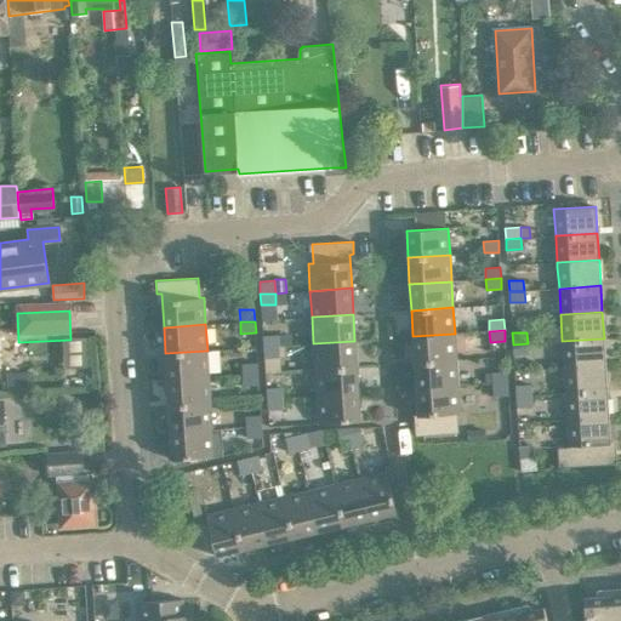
[(415,363),(456,360),(455,334),(412,336),(415,363)]
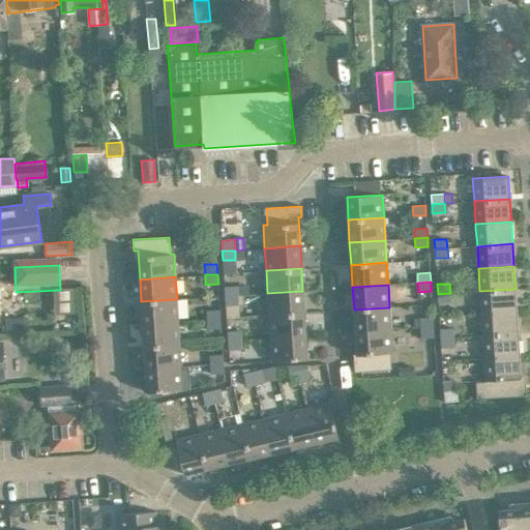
[(225,296),(238,295),(237,286),(225,287),(225,296)]
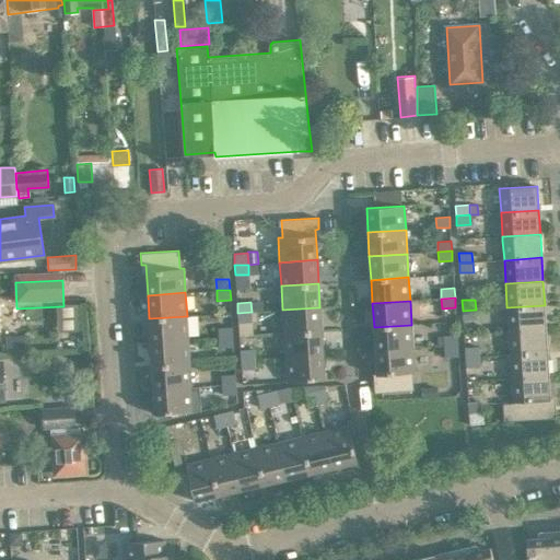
[(545,305),(506,307),(509,331),(546,329),(545,305)]
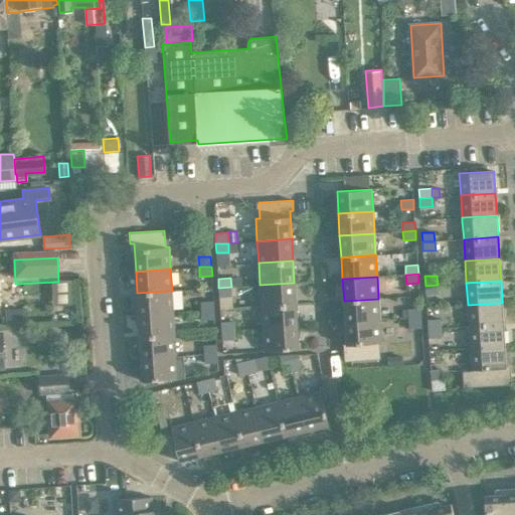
[(294,283),(260,285),(261,307),(296,304),(294,283)]
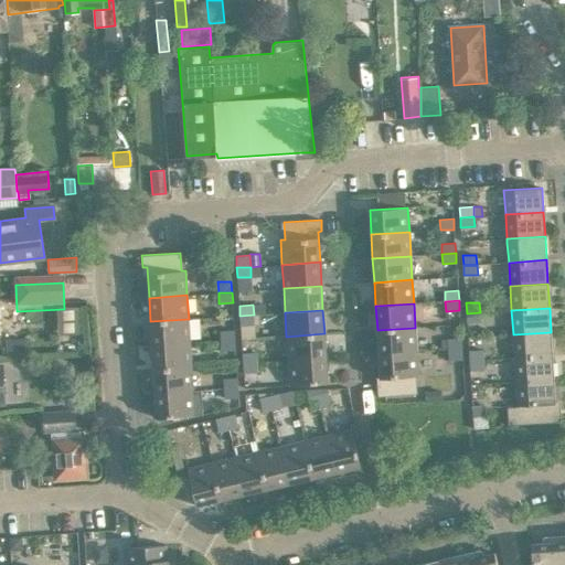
[(480,312),(467,313),(467,322),(481,322),(480,312)]
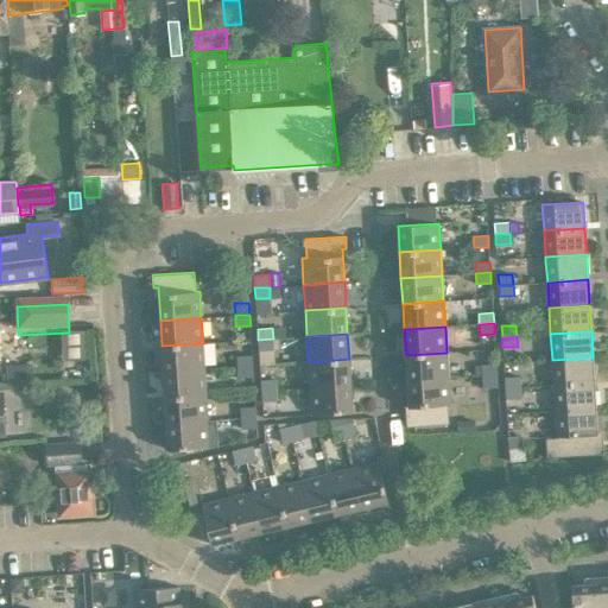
[(273,339),(258,340),(259,350),(273,349),(273,341),(273,339)]
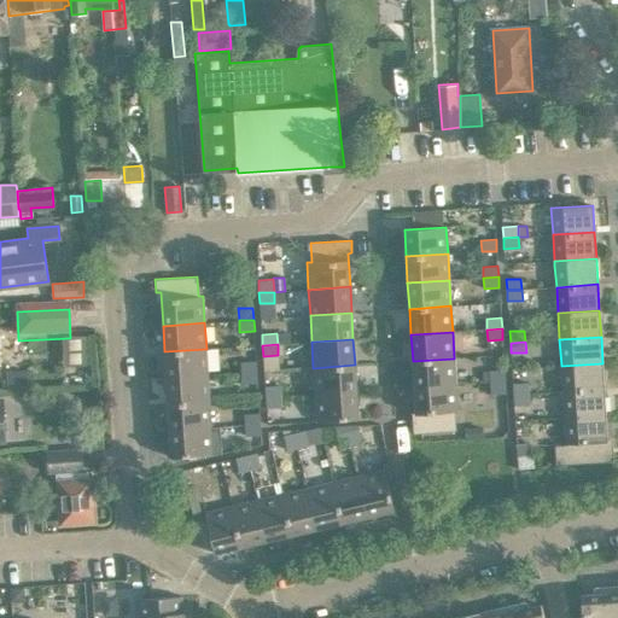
[(164,351),(165,378),(208,375),(207,349),(164,351)]
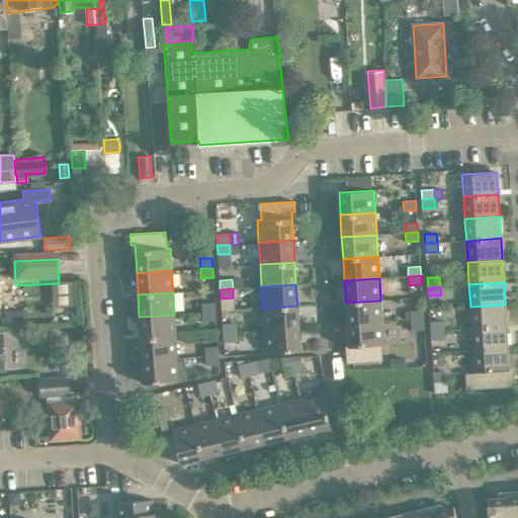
[(382,322),(380,300),(346,303),(347,324),(382,322)]
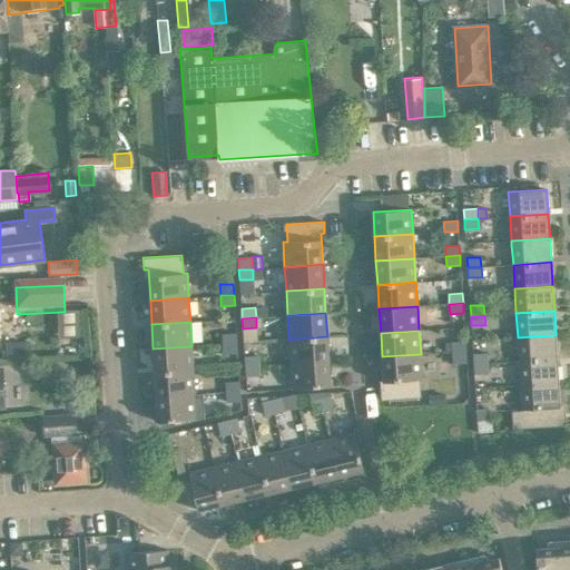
[(224,344),(237,343),(236,333),(223,334),(224,344)]
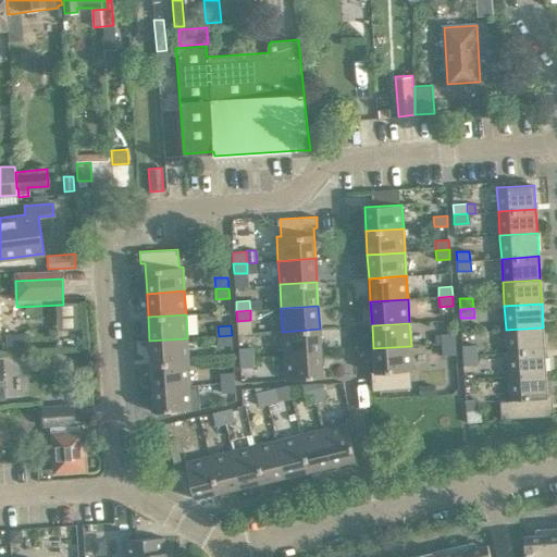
[(543,327),(506,330),(507,353),(545,350),(543,327)]
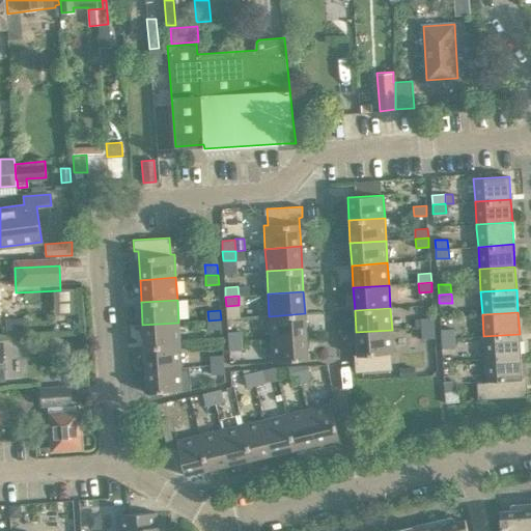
[(269,316),(271,338),(306,336),(305,313),(269,316)]
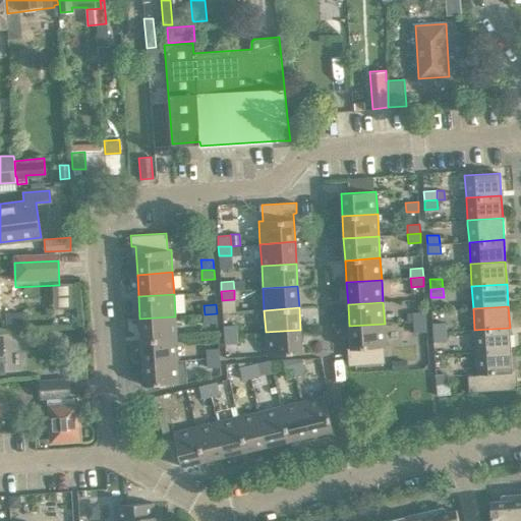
[(413,322),(426,321),(425,311),(413,312),(413,322)]
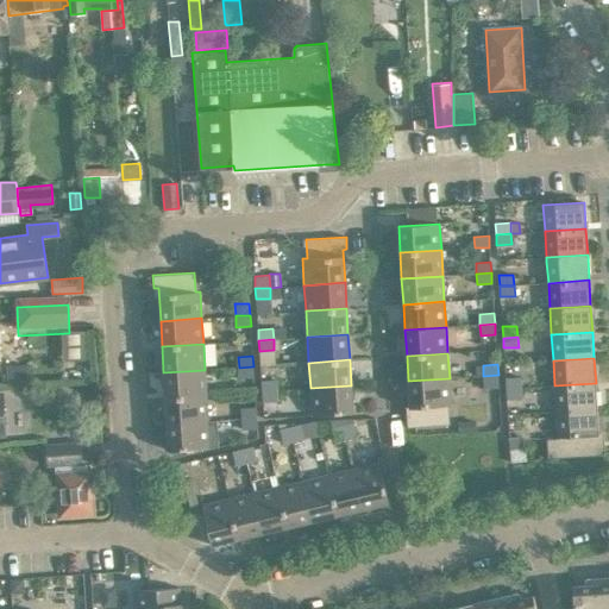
[(26,365),(6,366),(7,381),(27,380),(26,365)]
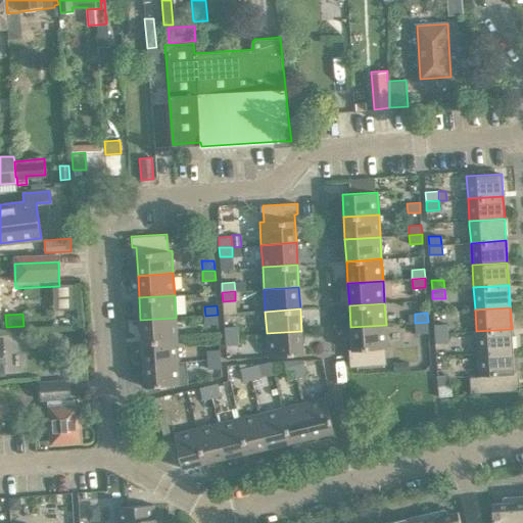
[(218,315),(205,316),(205,325),(219,324),(218,315)]
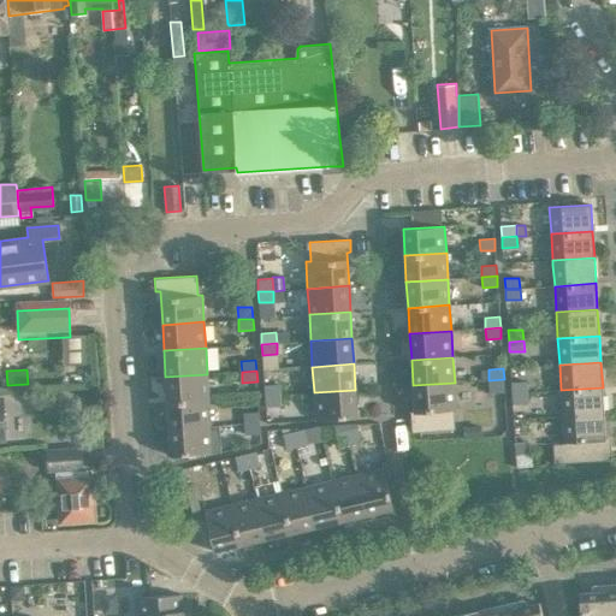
[(207,374),(165,377),(167,402),(208,400),(207,374)]
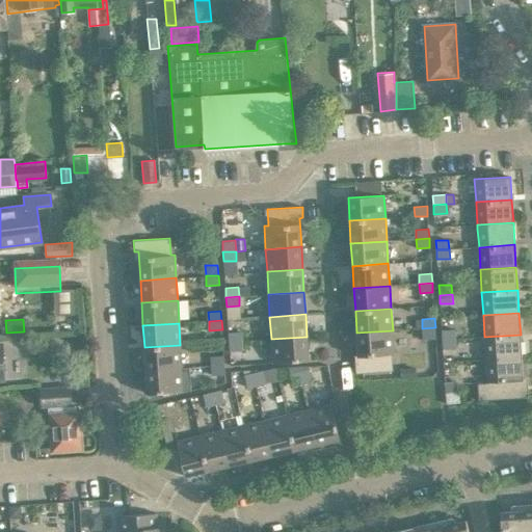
[(435,327),(422,328),(423,339),(435,338),(435,327)]
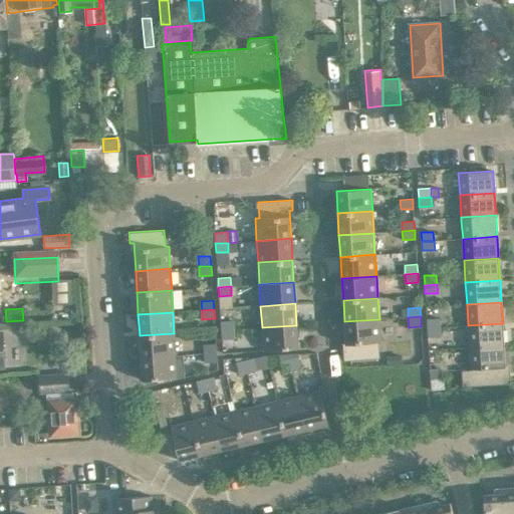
[(427,328),(440,327),(439,318),(427,319),(427,328)]
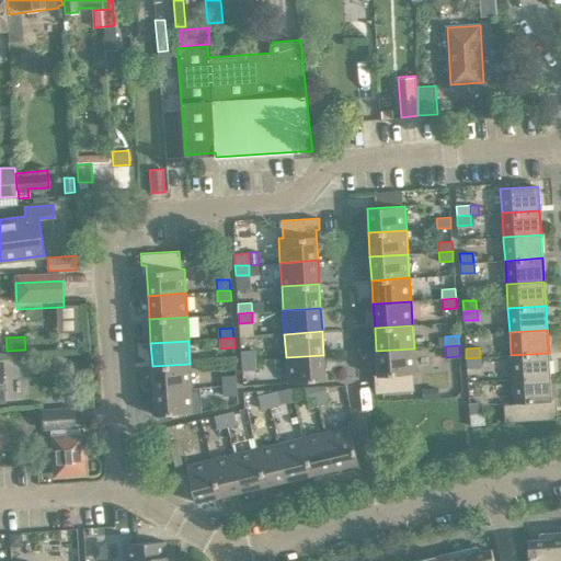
[(415,374),(414,348),(376,351),(378,381),(374,381),(375,393),(412,391),(411,374),(415,374)]
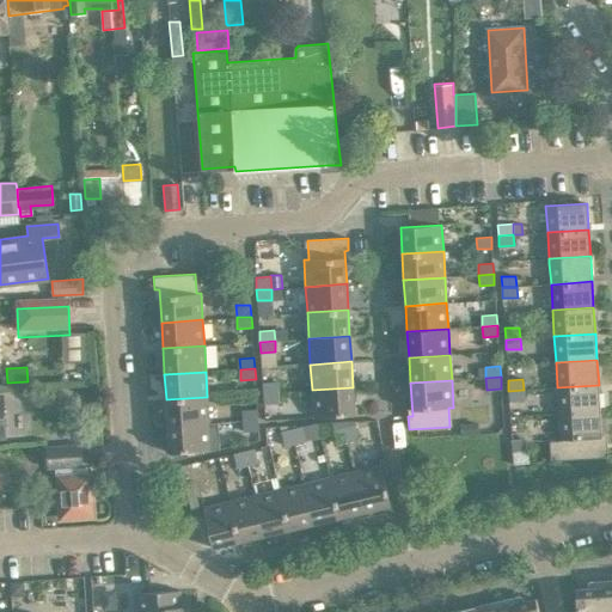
[(263,393),(279,392),(277,381),(263,383),(263,393)]
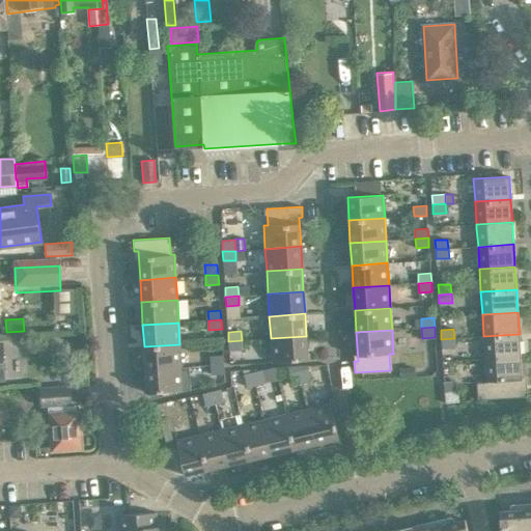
[(520,334),(483,336),(485,359),(521,357),(520,334)]
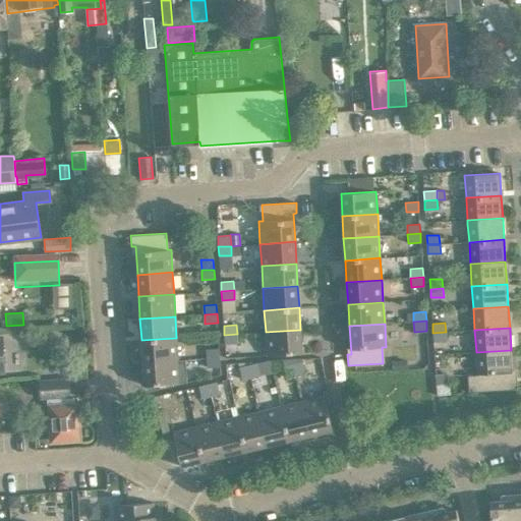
[(300,330),(266,332),(267,355),(302,352),(300,330)]
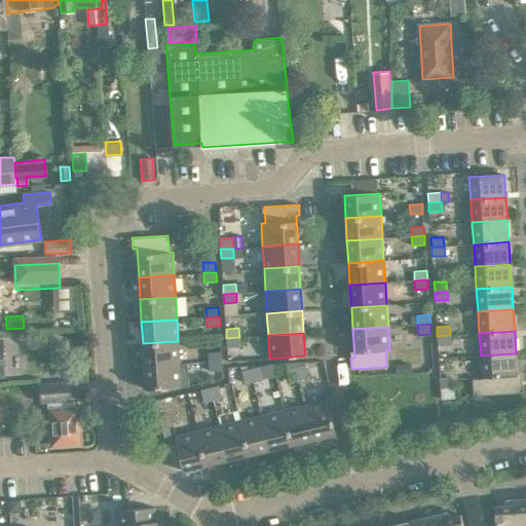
[(450,335),(437,336),(438,344),(450,344),(450,335)]
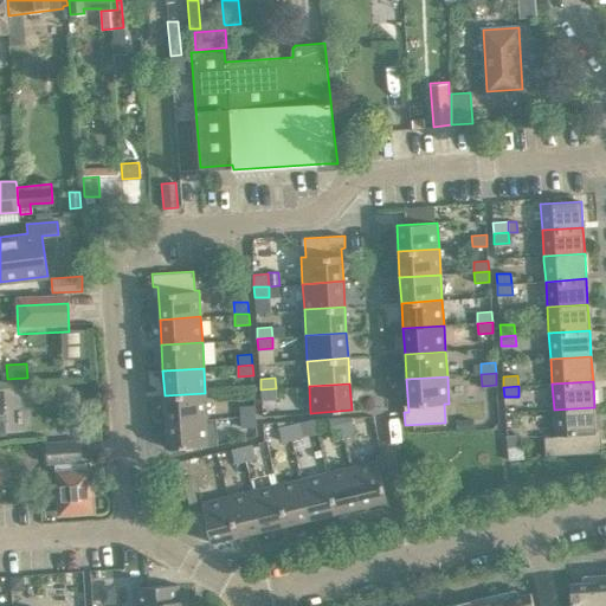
[(276,388),(260,389),(262,400),(276,399),(276,388)]
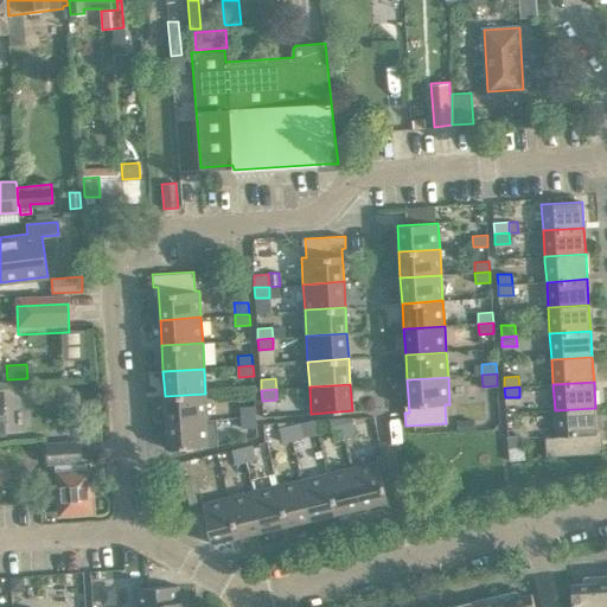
[(165,396),(166,422),(208,420),(205,394),(165,396)]
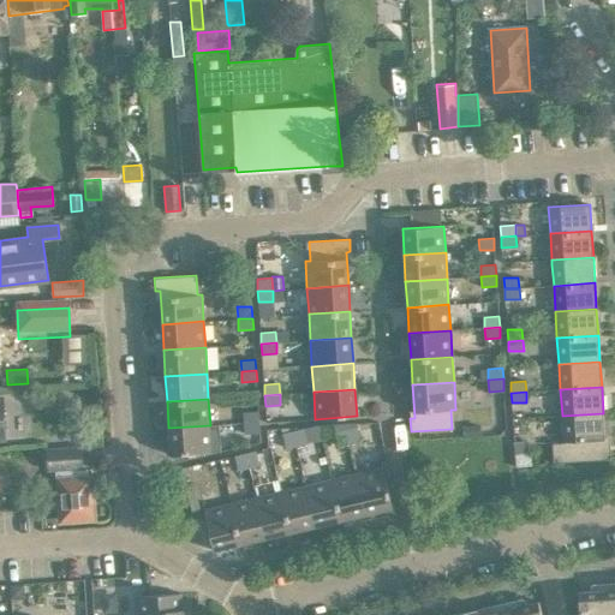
[(245,423),(260,422),(258,413),(244,413),(245,423)]
